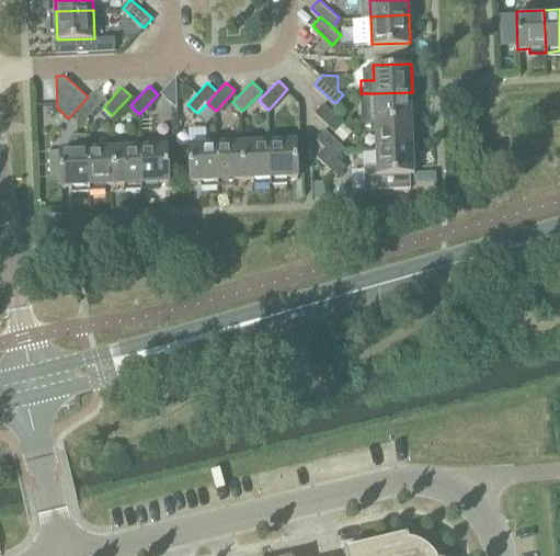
[(96,88),(88,97),(78,108),(87,116),(105,95),(96,88)]
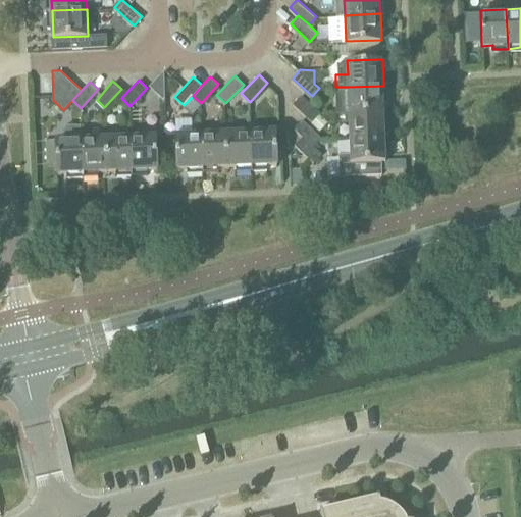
[(349,110),(384,109),(383,86),(348,87),(349,110)]
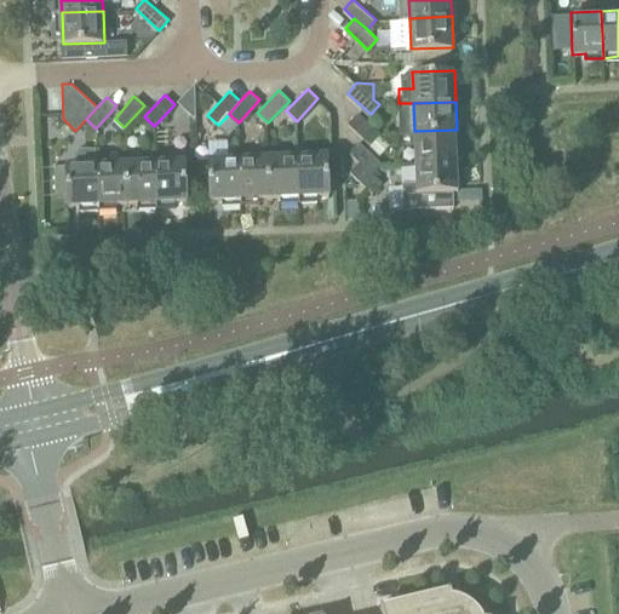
[(371,143),(380,133),(357,113),(349,122),(371,143)]
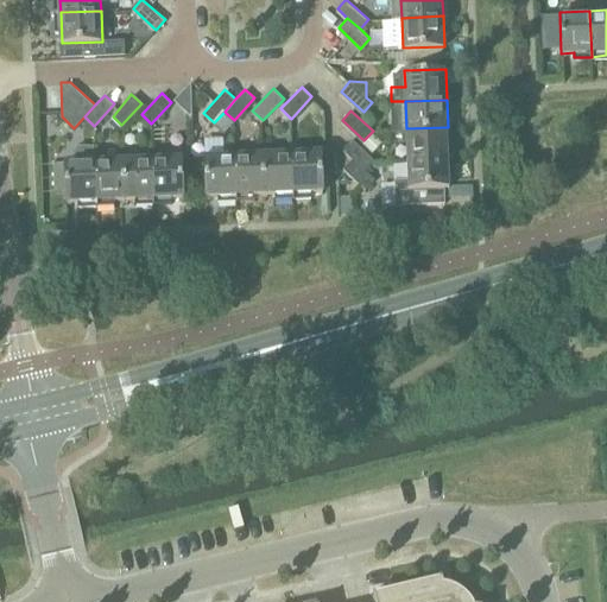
[(225,112),(214,122),(223,132),(234,120),(225,112)]
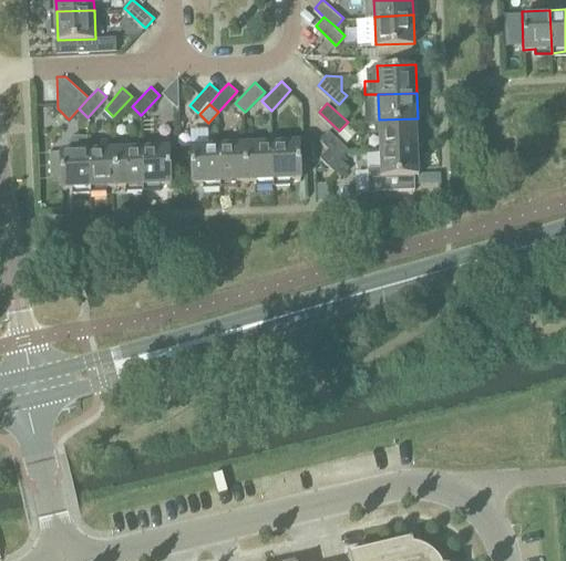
[(380,146),(419,145),(418,118),(379,120),(380,146)]
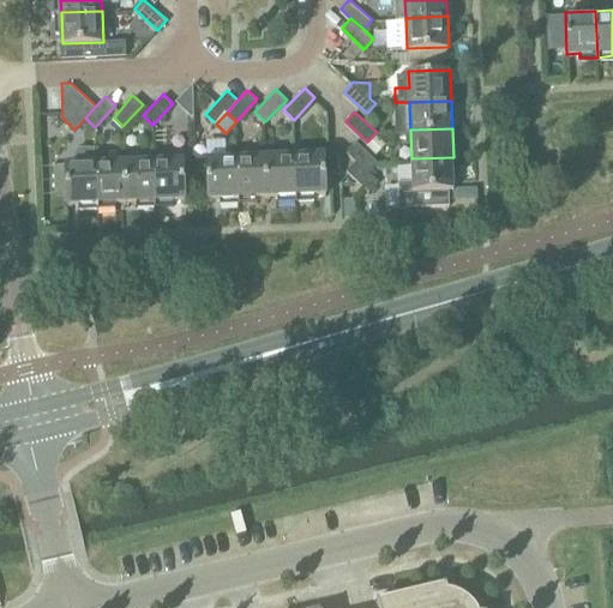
[(377,132),(367,142),(378,152),(388,142),(377,132)]
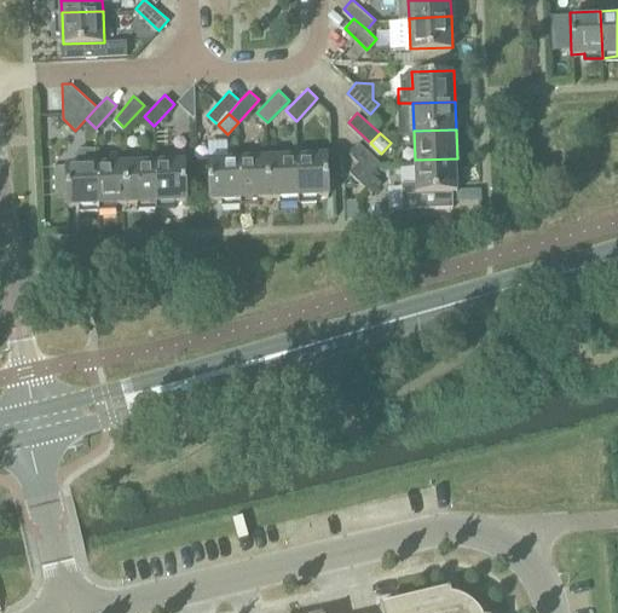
[(350,151),(359,160),(373,172),(381,162),(358,142),(350,151)]
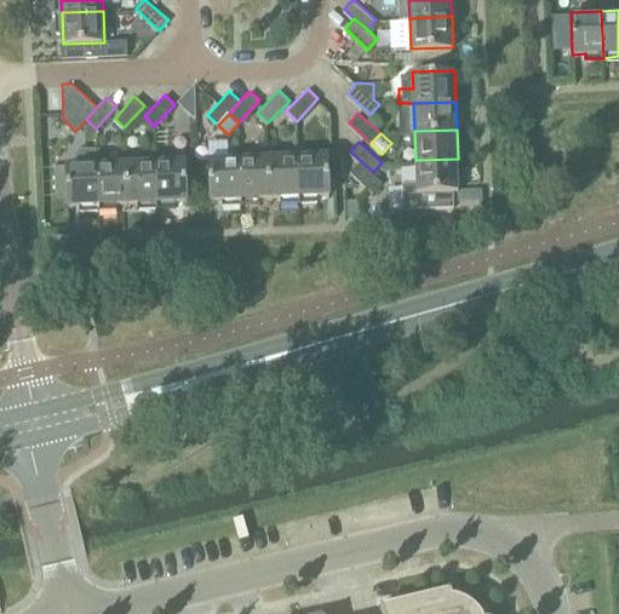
[(68,164),(69,206),(99,205),(97,162),(96,162),(95,148),(78,148),(79,164),(68,164)]
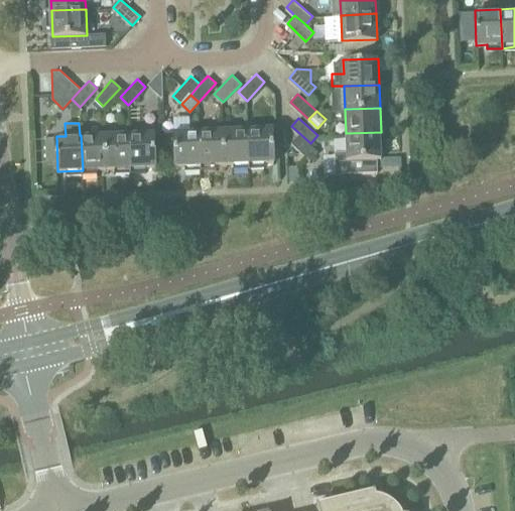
[(248,129),(250,163),(275,162),(274,128),(248,129)]
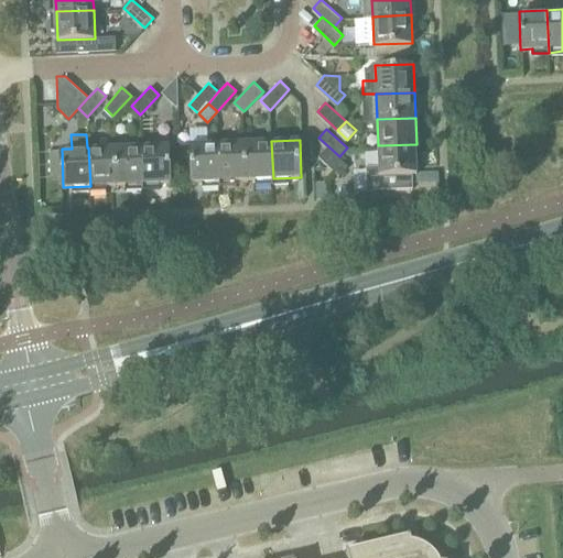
[(247,179),(273,178),(271,141),(245,142),(247,179)]
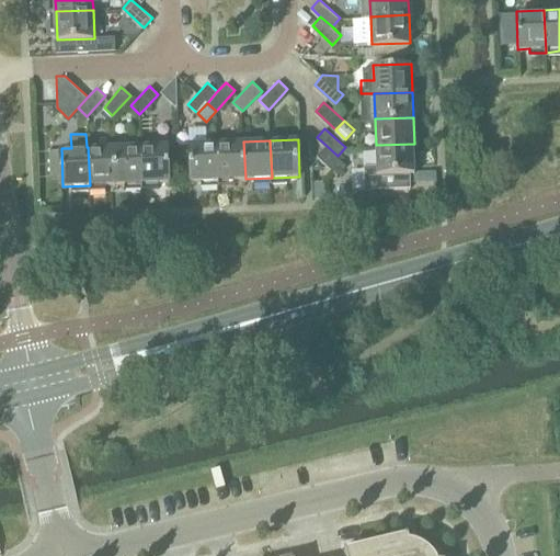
[(219,180),(246,179),(243,142),(217,143),(219,180)]
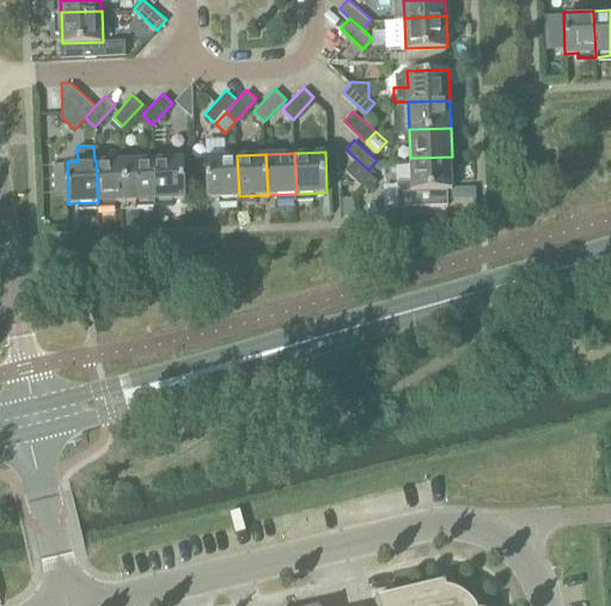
[(209,197),(239,196),(237,155),(207,157),(209,197)]
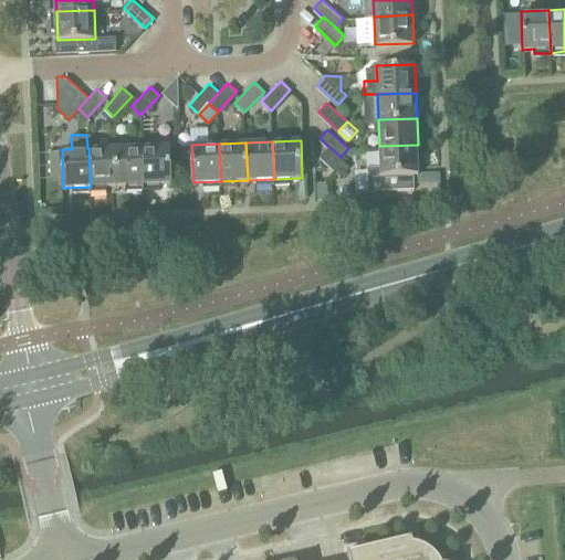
[(418,145),(379,146),(380,166),(368,166),(368,189),(375,189),(396,189),(414,188),(414,173),(418,172),(418,145)]
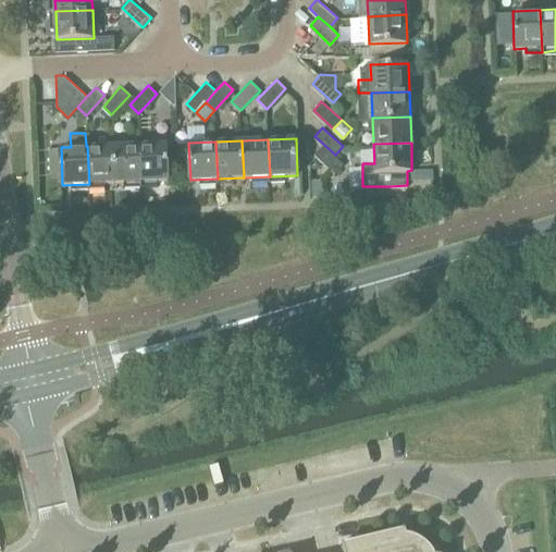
[(115,183),(141,182),(139,144),(113,145),(115,183)]
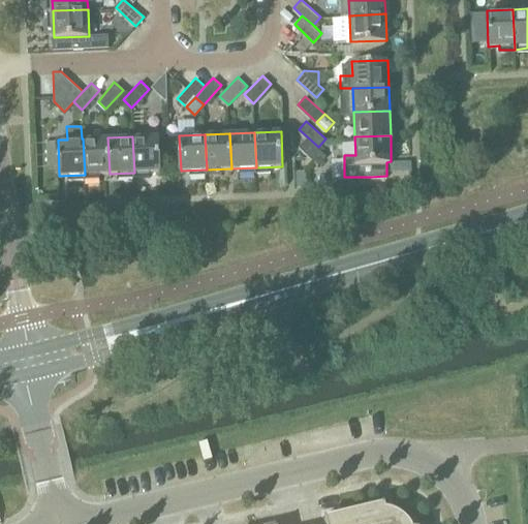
[(132,136),(134,173),(160,172),(159,136),(132,136)]
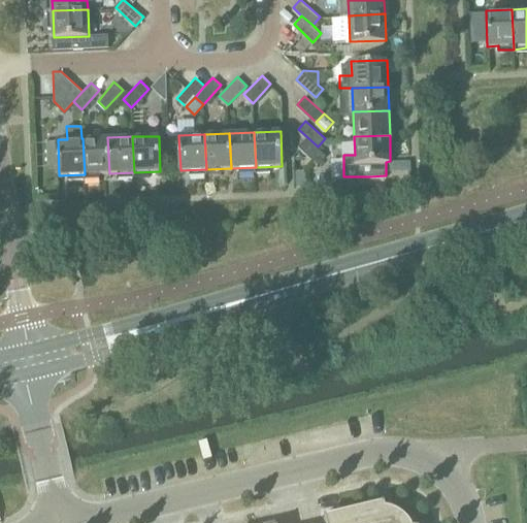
[(326,154),(318,146),(306,136),(298,146),(318,163),(326,154)]
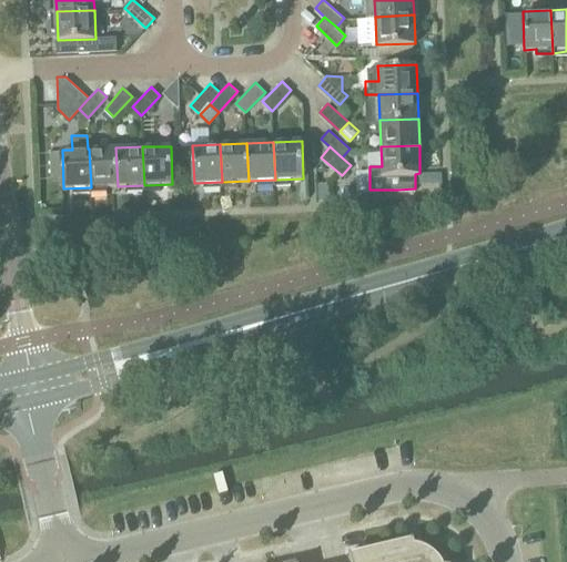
[(91,187),(118,186),(115,147),(89,149),(91,187)]
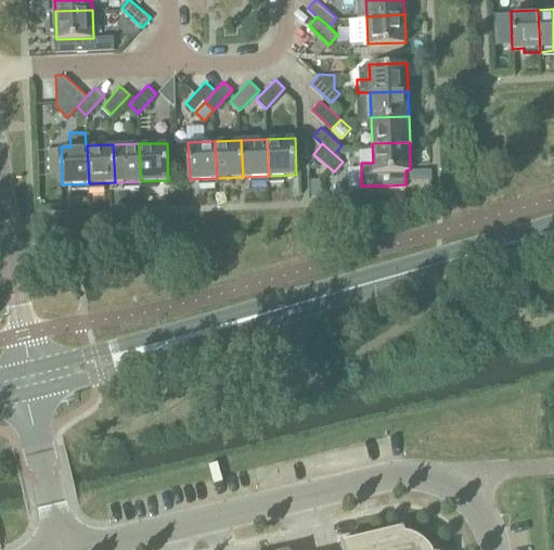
[(421,549),(420,549),(417,548),(415,546),(413,544),(411,541),(409,539),(407,536),(406,534),(404,531),(403,527),(340,542),(342,549),(421,549)]
